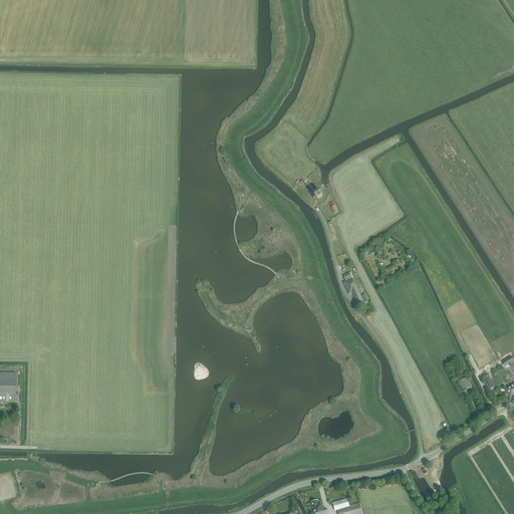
[(320,198),(322,195),(321,191),(318,189),(314,190),(312,194),(313,198),(317,199),(320,198)]
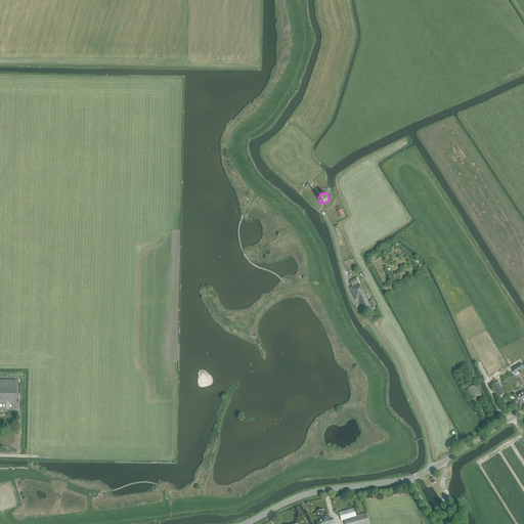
[(352,287),(350,289),(355,301),(359,299),(365,312),(372,310),(375,308),(372,301),(367,303),(356,278),(350,281),(352,287)]
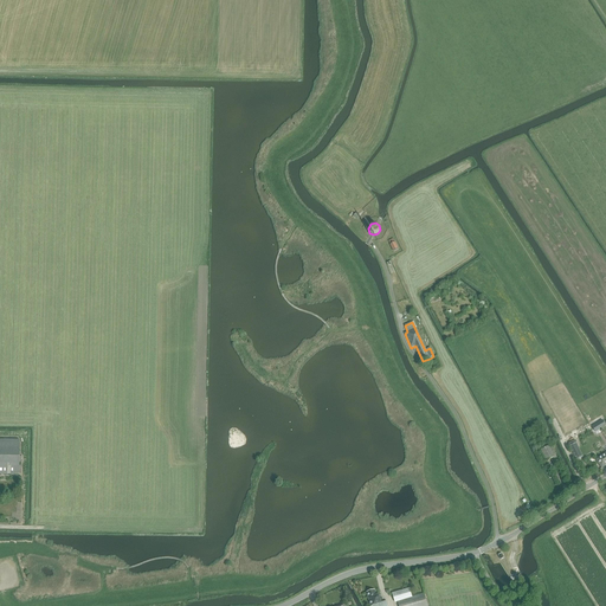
[(20,465),(19,465),(19,462),(23,462),(23,457),(20,457),(20,439),(0,439),(0,474),(19,474),(19,470),(20,470),(20,465)]
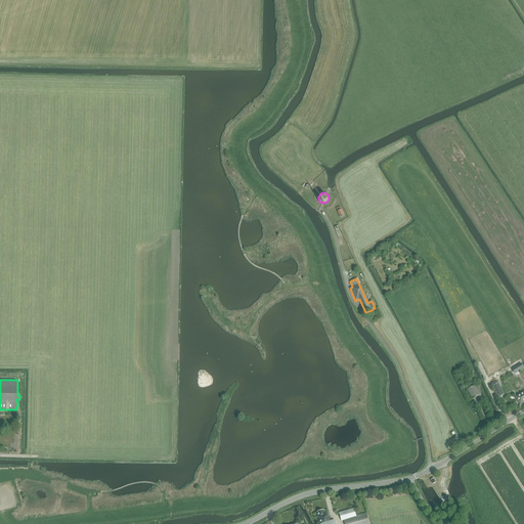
[(498,383),(492,386),(498,397),(504,394),(498,383)]
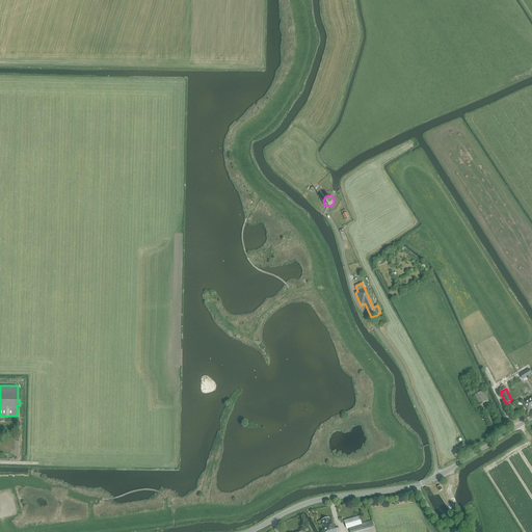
[(487,400),(482,391),(475,395),(479,405),(487,400)]
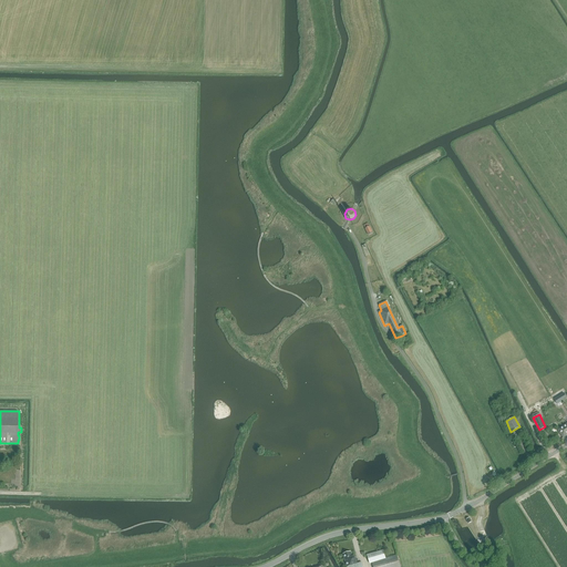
[(566,423),(557,430),(563,437),(566,434),(566,423)]
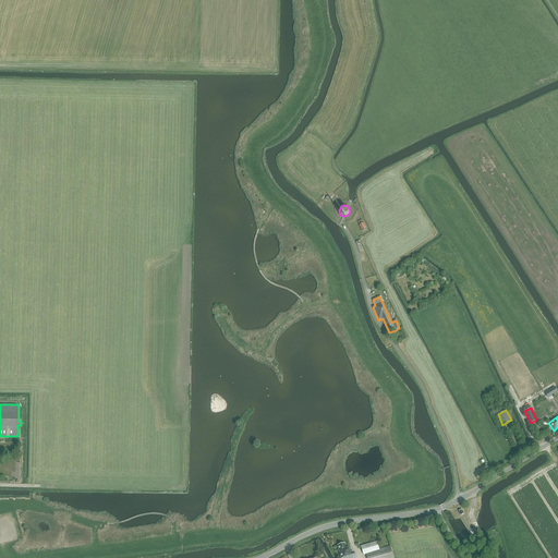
[(367,557),(393,557),(390,546),(379,549),(377,542),(362,546),(364,555),(366,554),(367,557)]
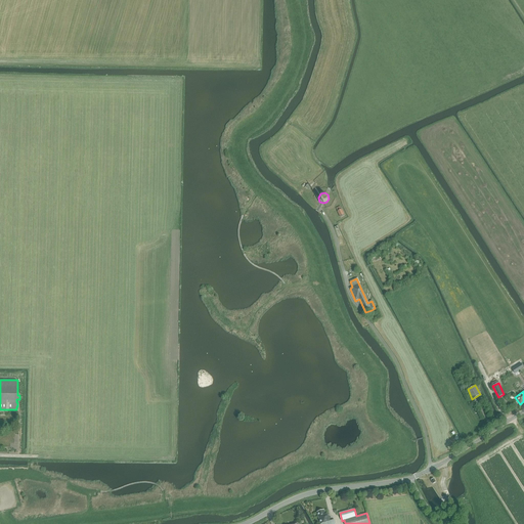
[(326,515),(324,510),(318,512),(321,523),(322,523),(321,523),(336,523),(336,520),(331,521),(329,514),(326,515)]
